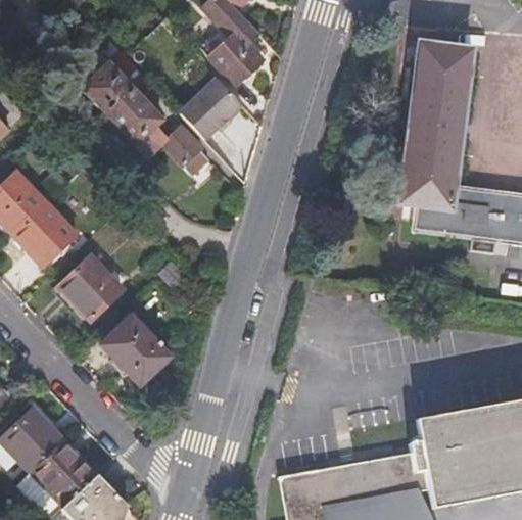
[(240,9),(232,0),(226,0),(215,12),(237,37),(210,59),(237,88),(266,62),(249,43),(261,32),(240,9)]
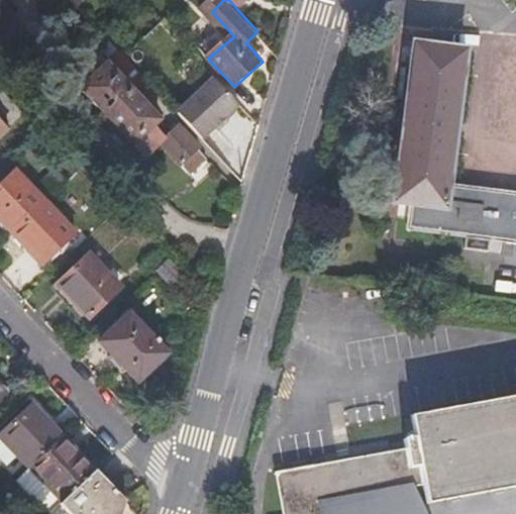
[(229,0),(237,9),(246,0),(229,0)]
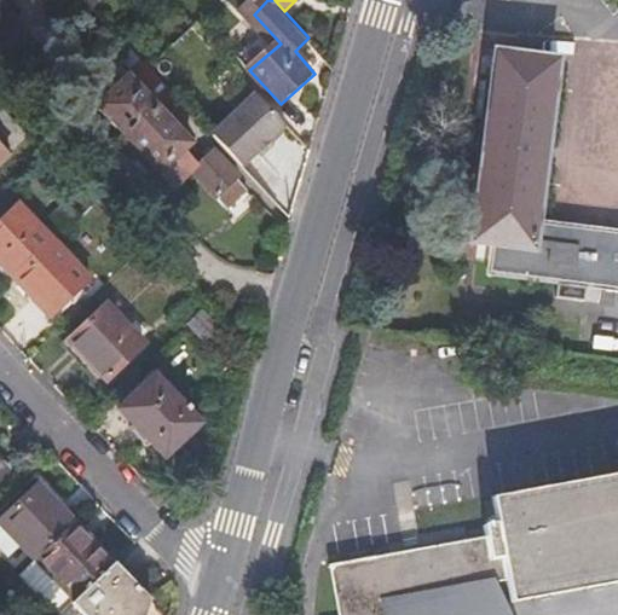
[(171,87),(119,32),(108,41),(159,97),(171,87)]
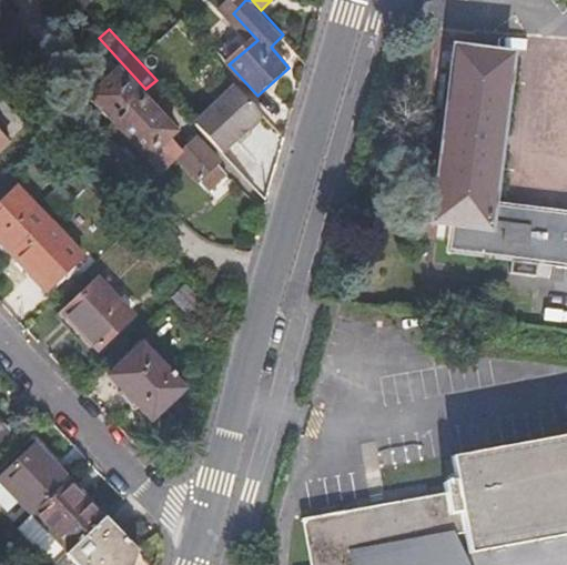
[(87,33),(61,57),(73,71),(71,72),(97,99),(93,102),(124,137),(131,130),(143,142),(161,127),(149,114),(155,108),(90,36),(90,37),(87,33)]
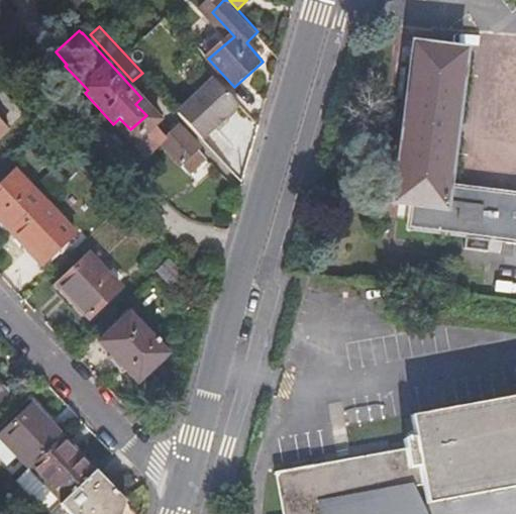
[(471,47),(415,39),(392,200),(411,202),(409,219),(515,235),(515,194),(450,185),(471,47)]
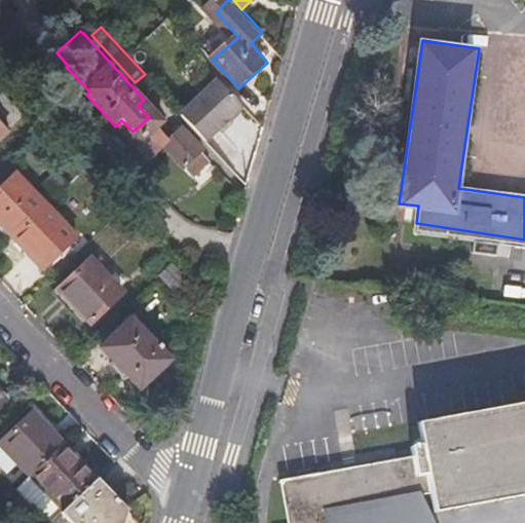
[(210,142),(249,105),(223,78),(183,115),(210,142)]
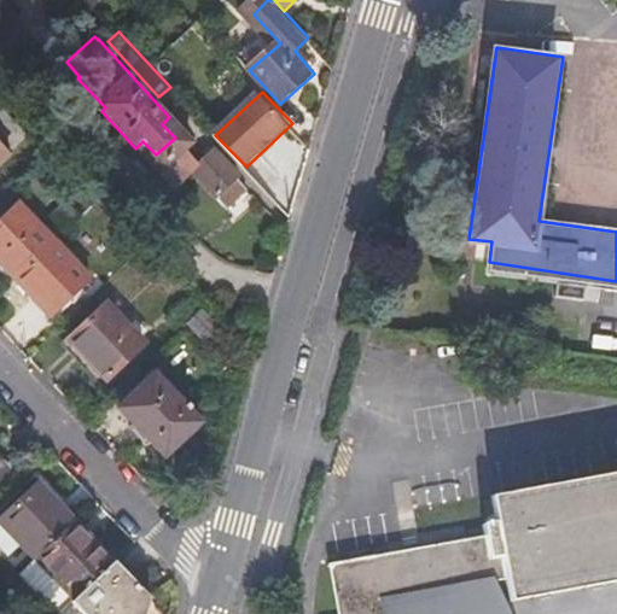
[(211,182),(228,165),(219,153),(221,151),(196,124),(175,144),(211,182)]
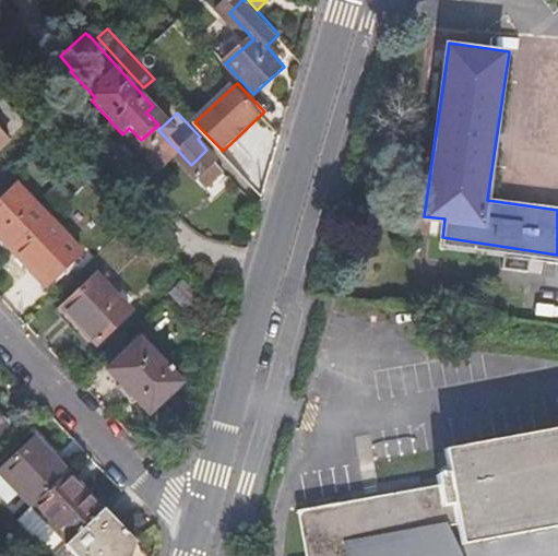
[(0,126),(0,150),(12,140),(0,126)]
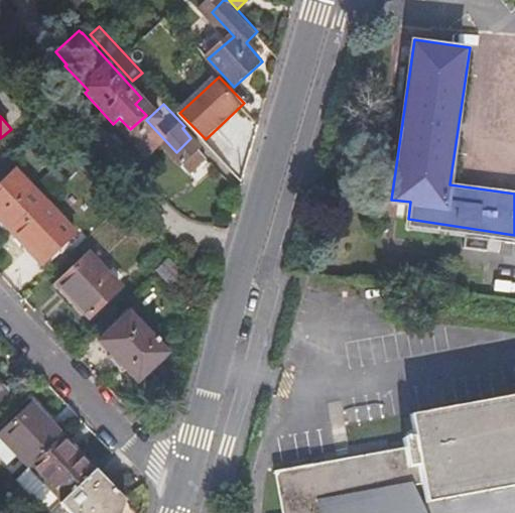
[(0,214),(17,233),(50,203),(71,183),(59,170),(38,189),(21,170),(0,189),(0,214)]
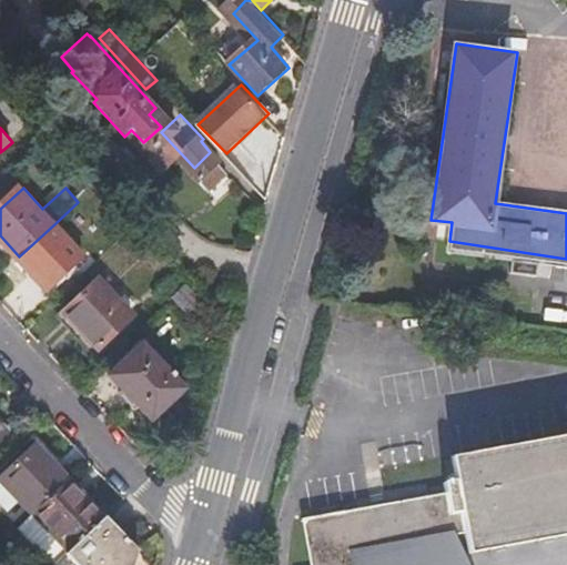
[(56,223),(19,256),(51,291),(88,258),(56,223)]
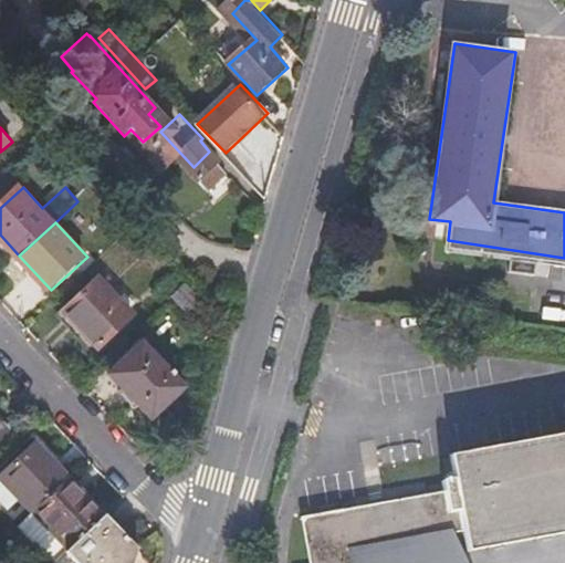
[(146,241),(134,229),(126,237),(138,249),(146,241)]
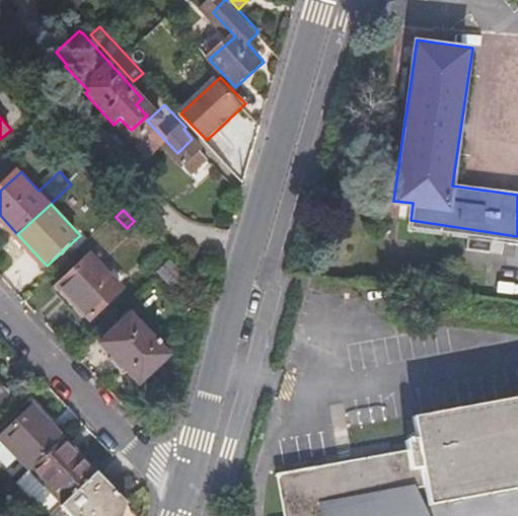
[(152,279),(157,274),(170,262),(163,253),(145,271),(152,279)]
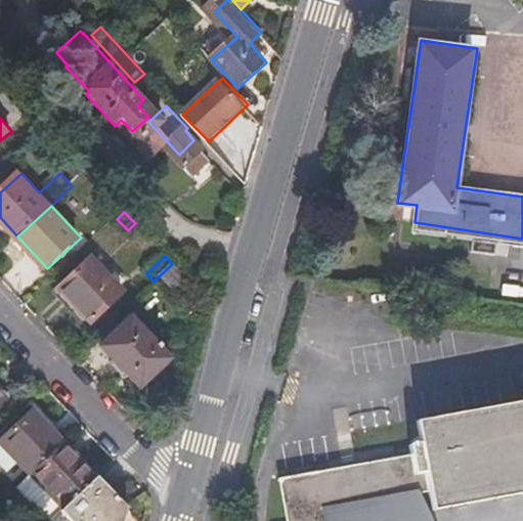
[(60,291),(90,323),(124,293),(92,260),(60,291)]
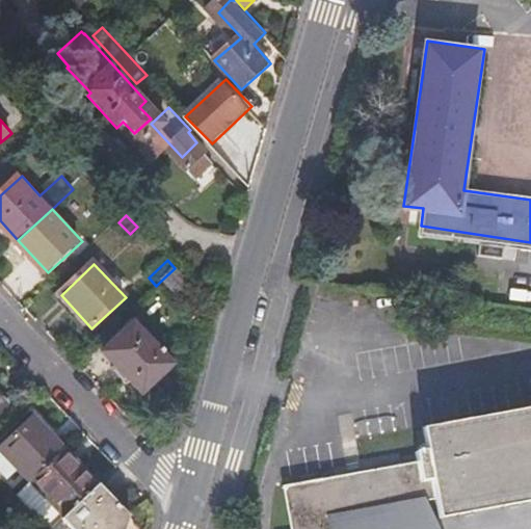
[(197,291),(175,268),(161,281),(183,305),(197,291)]
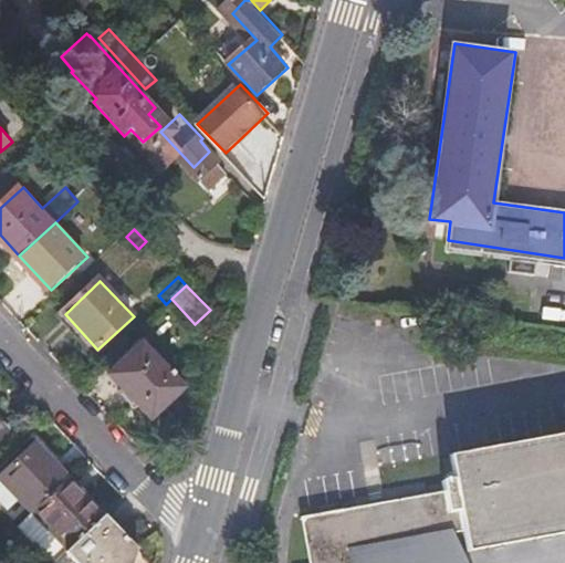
[(91,355),(97,350),(65,314),(59,320),(91,355)]
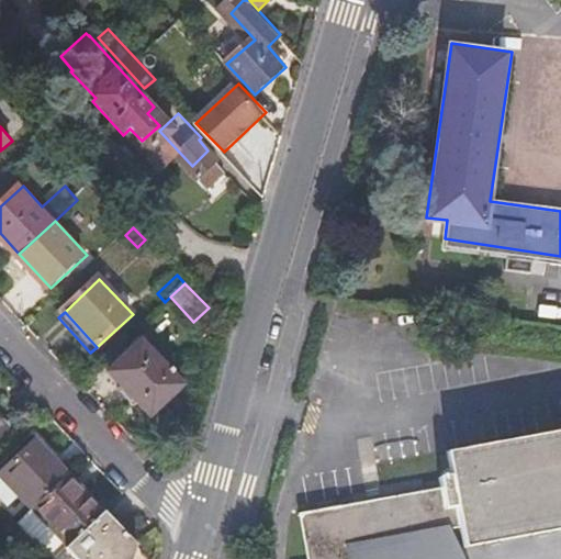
[(153,417),(186,387),(144,344),(111,373),(153,417)]
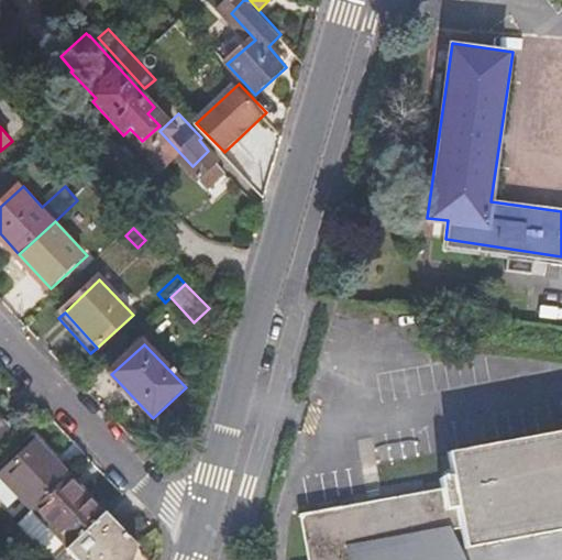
[(561,429),(448,450),(467,546),(561,527),(561,429)]
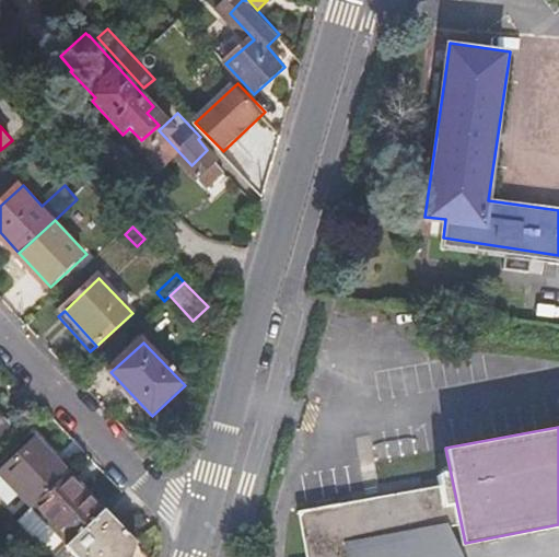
[(0,476),(30,508),(65,474),(34,440),(0,472),(0,476)]
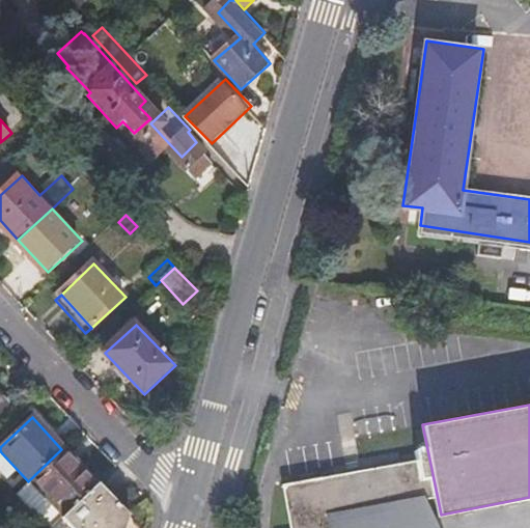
[(62,517),(95,484),(62,450),(61,449),(28,481),(62,517)]
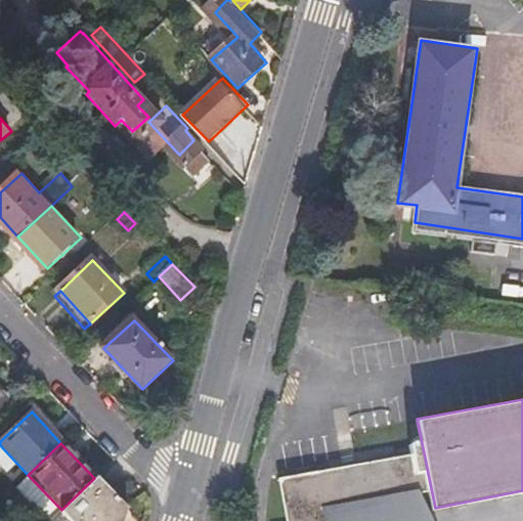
[(61,510),(57,513),(64,520),(123,520),(126,511),(94,478),(61,510)]
